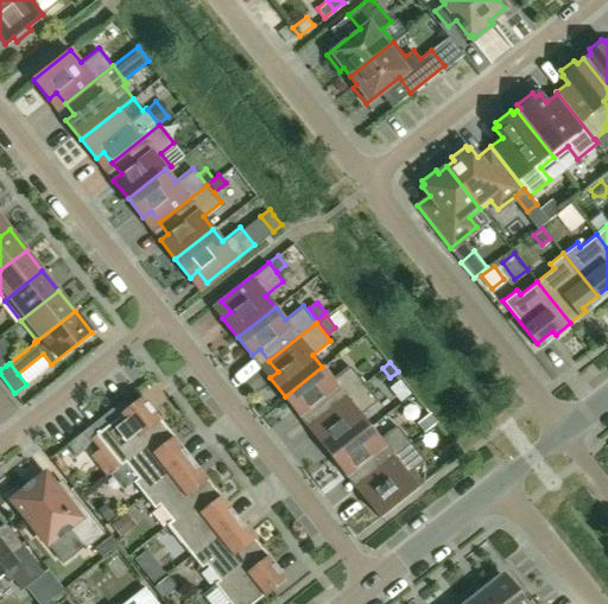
[(316,420),(363,382),(349,364),(331,379),(322,367),(285,396),(299,415),(308,408),(316,420)]
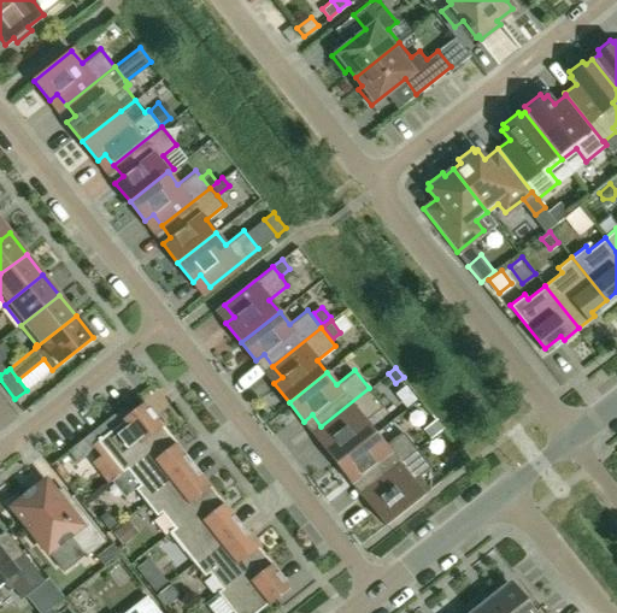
[(375,432),(365,420),(383,406),(369,388),(321,426),(329,437),(322,443),(336,463),(375,432)]
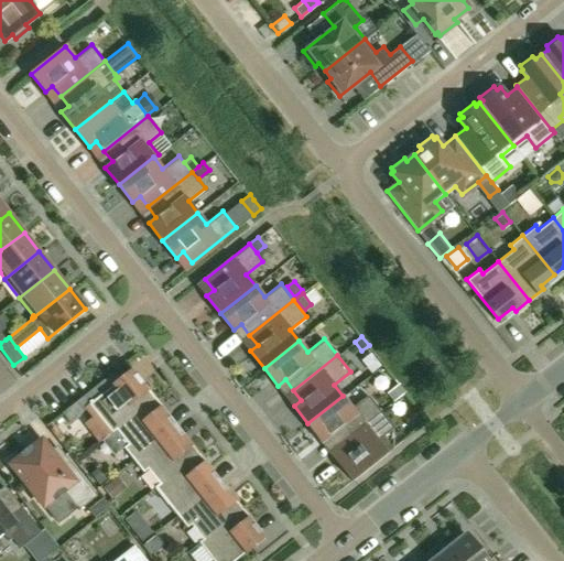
[(116,428),(154,397),(143,384),(140,386),(129,371),(89,402),(111,432),(116,429),(116,428)]
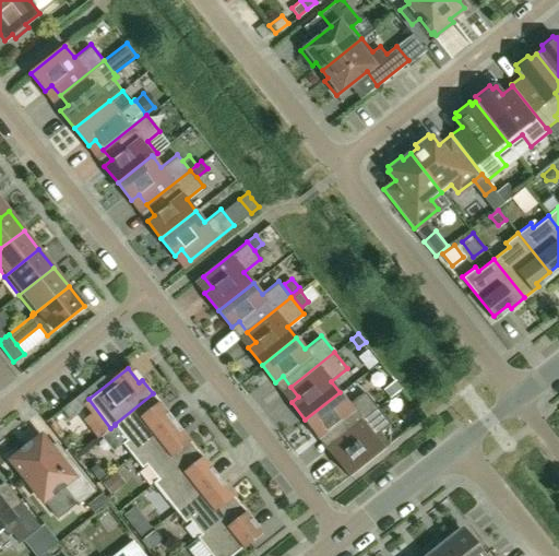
[(402,388),(396,380),(385,389),(391,397),(402,388)]
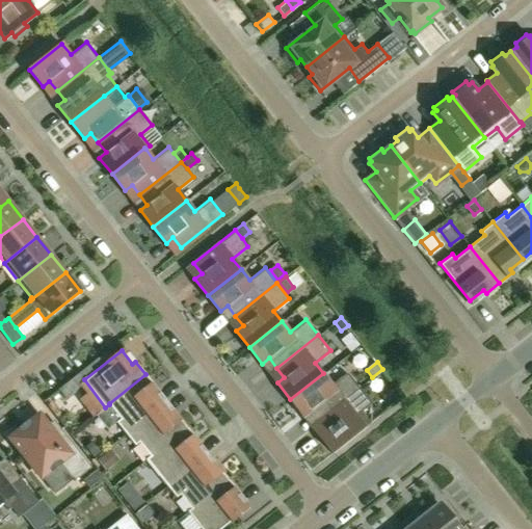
[(318,420),(360,387),(347,372),(331,384),(323,373),(290,399),(303,416),(310,411),(318,420)]
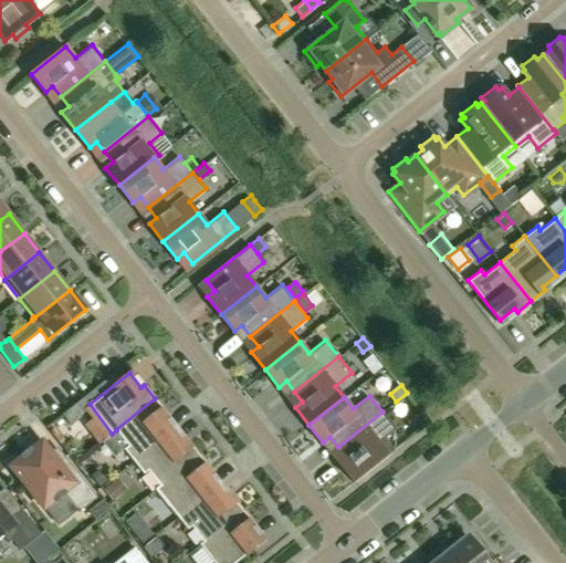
[(134,460),(174,429),(163,415),(166,413),(155,398),(116,429),(116,430),(128,445),(124,448),(134,460)]
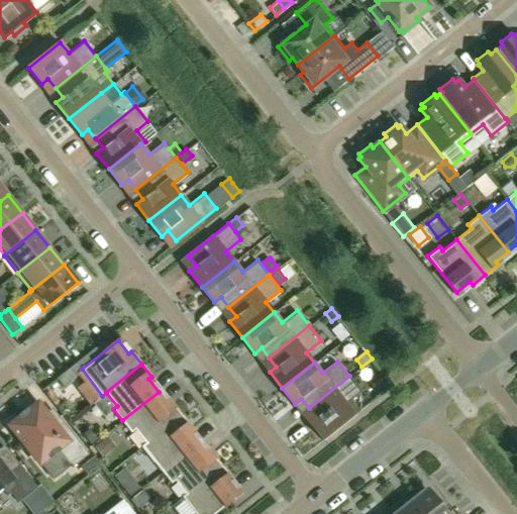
[(362,391),(349,376),(309,408),(316,417),(309,422),(322,439),(360,410),(351,399),(362,391)]
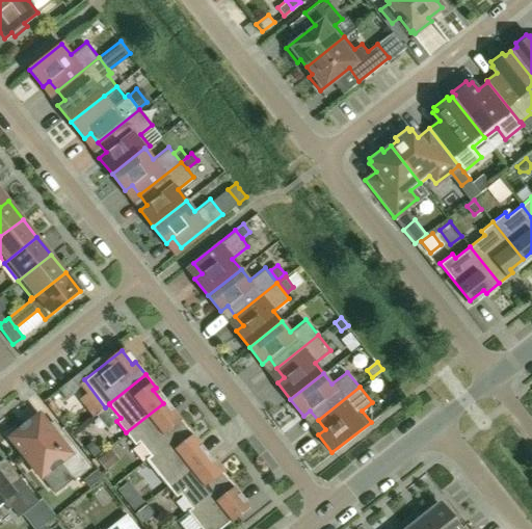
[(47,403),(61,421),(73,412),(58,394),(47,403)]
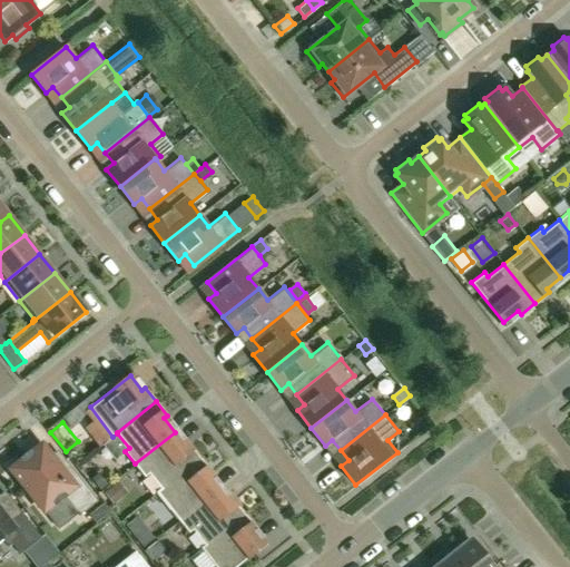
[(161,488),(200,457),(189,443),(186,446),(175,432),(135,463),(145,477),(149,473),(160,488),(161,488)]
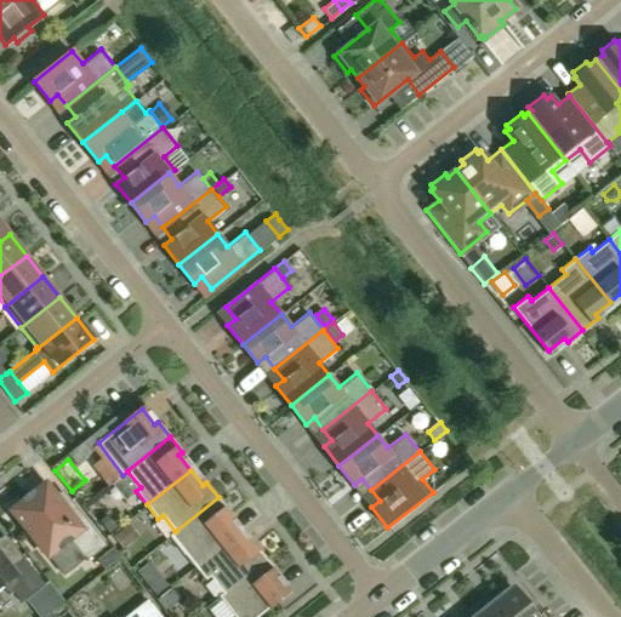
[(46,483),(43,485),(40,484),(38,483),(35,484),(33,486),(32,489),(30,491),(32,493),(12,509),(51,559),(73,542),(87,559),(107,543),(72,500),(64,506),(46,483)]
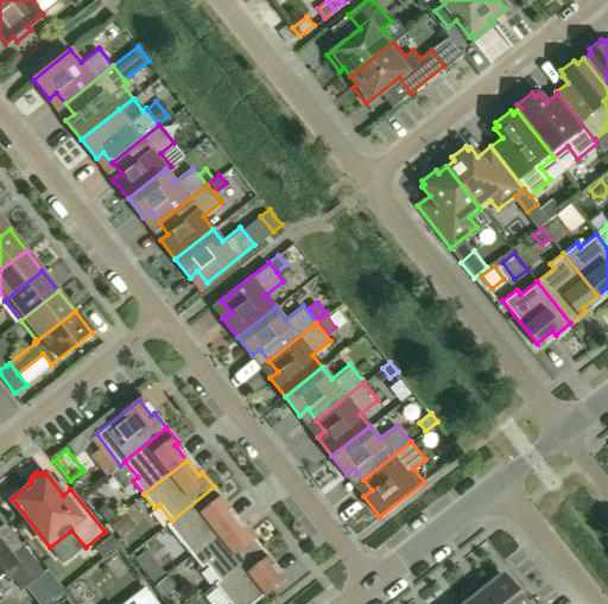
[(191,554),(234,520),(222,504),(226,502),(214,487),(172,520),(171,520),(166,523),(191,554)]
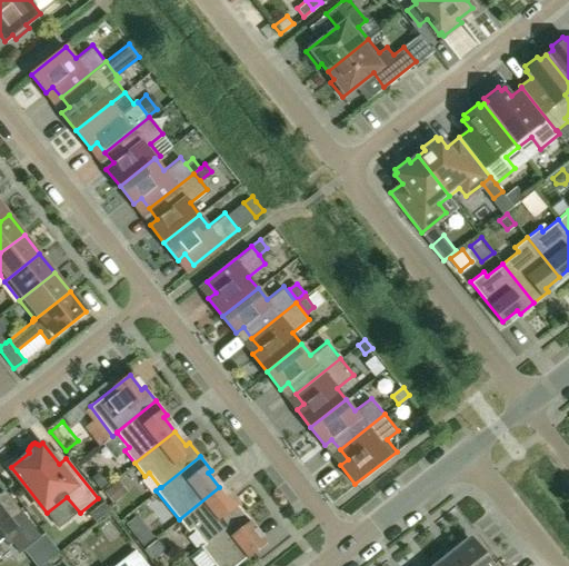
[(107,480),(99,472),(92,476),(100,486),(107,480)]
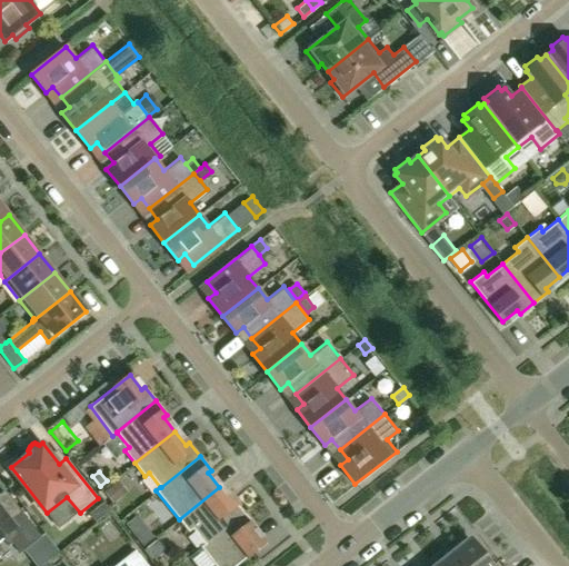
[(127,489),(118,478),(103,490),(112,500),(127,489)]
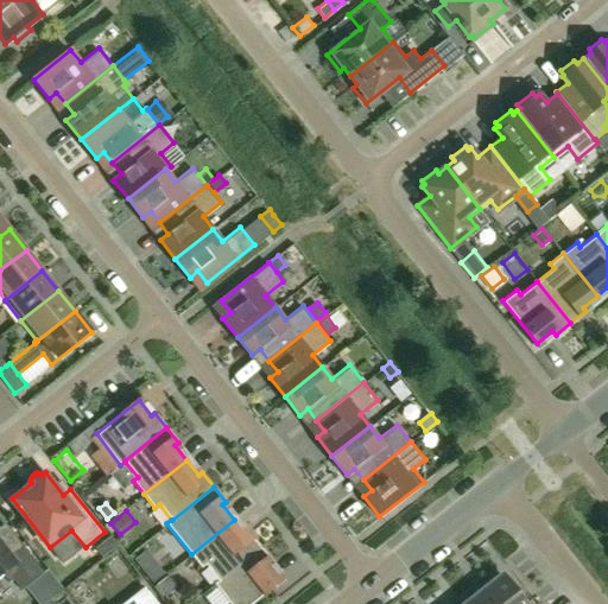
[(219,580),(261,547),(249,532),(246,534),(234,520),(191,554),(202,567),(206,564),(219,579),(219,580)]
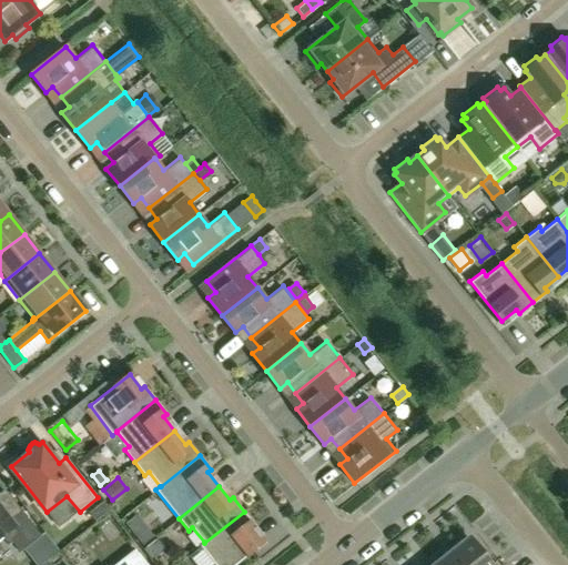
[(110,507),(103,498),(89,511),(95,518),(110,507)]
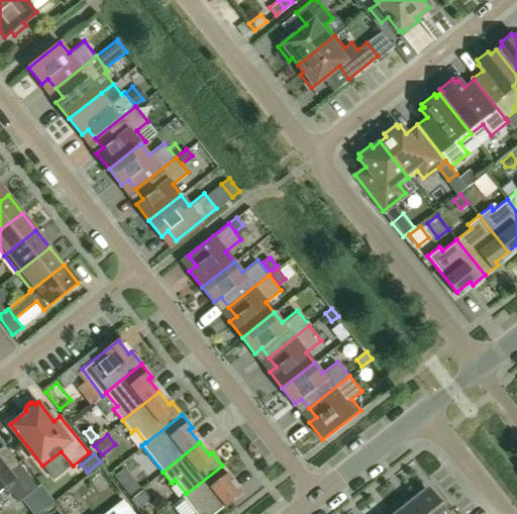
[(7,470),(0,460),(0,489),(2,488),(7,495),(11,492),(18,501),(37,486),(18,461),(7,470)]
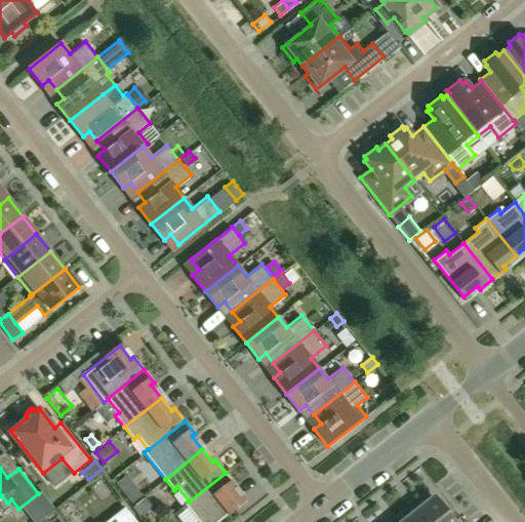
[(199,521),(216,521),(243,502),(233,487),(236,485),(226,473),(189,502),(189,500),(185,504),(199,521)]
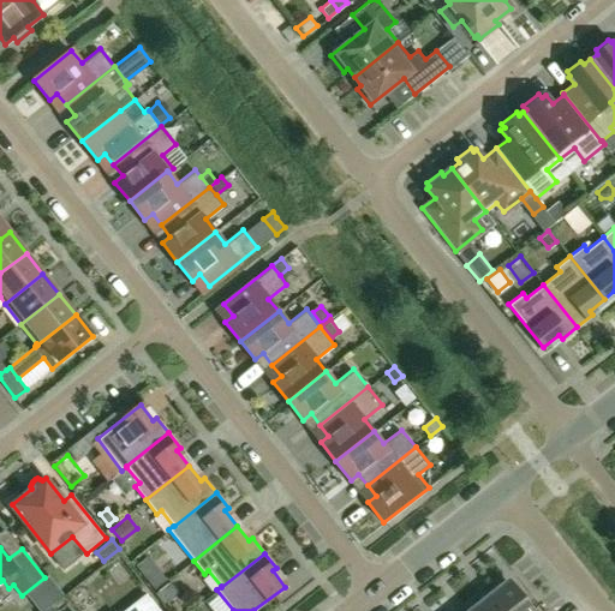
[(167,579),(160,570),(148,580),(154,588),(167,579)]
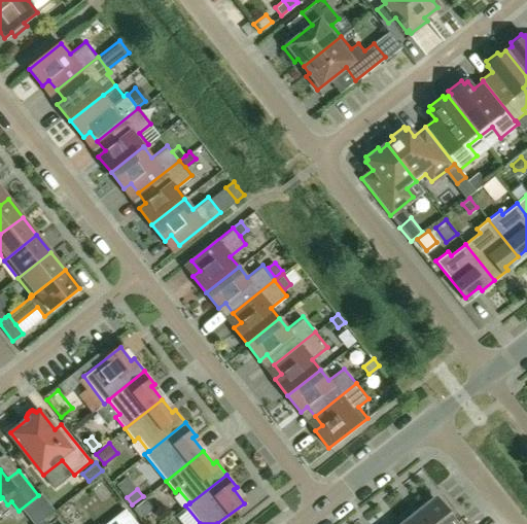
[(37,523),(55,510),(41,493),(38,495),(23,508),(36,523),(37,523)]
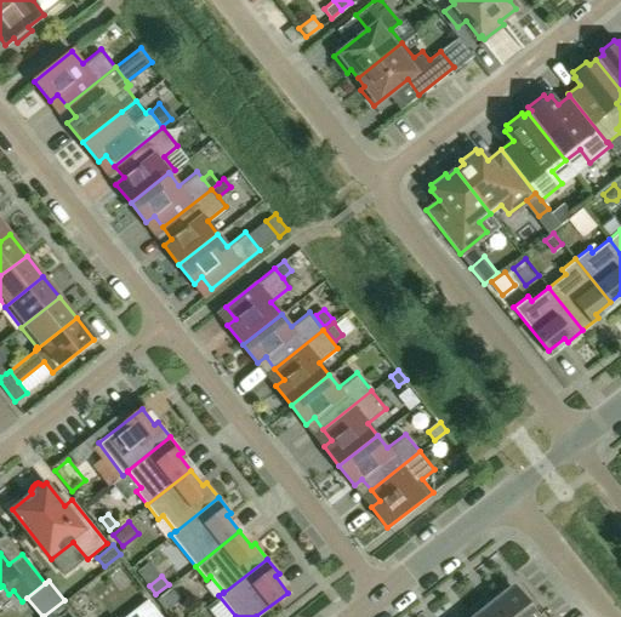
[(537,616),(513,587),(490,605),(499,616),(537,616)]
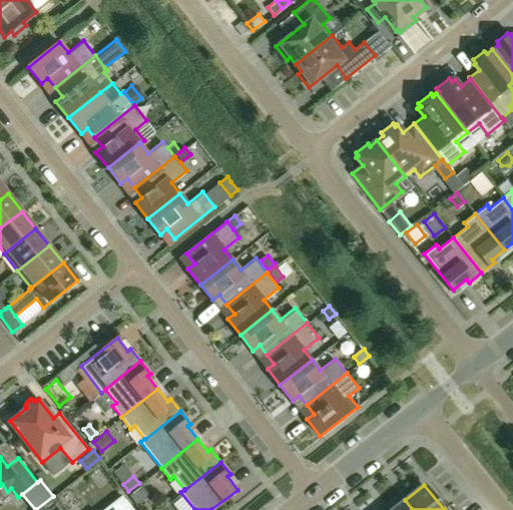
[(148,493),(142,486),(129,496),(135,503),(148,493)]
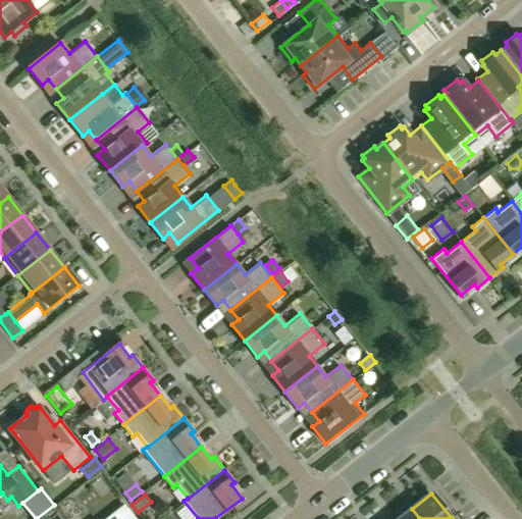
[(135,518),(124,505),(105,518),(135,518)]
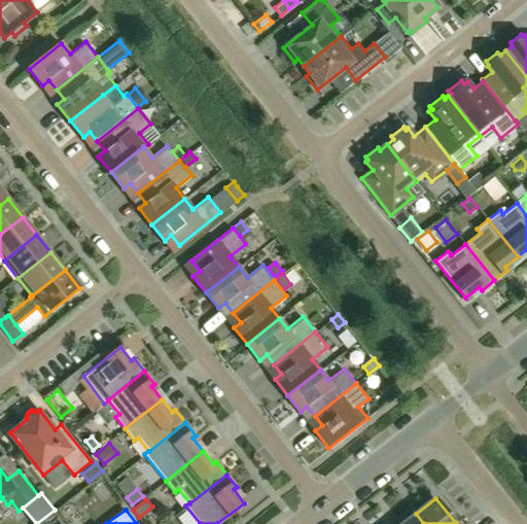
[(423,523),(416,514),(402,523),(423,523)]
